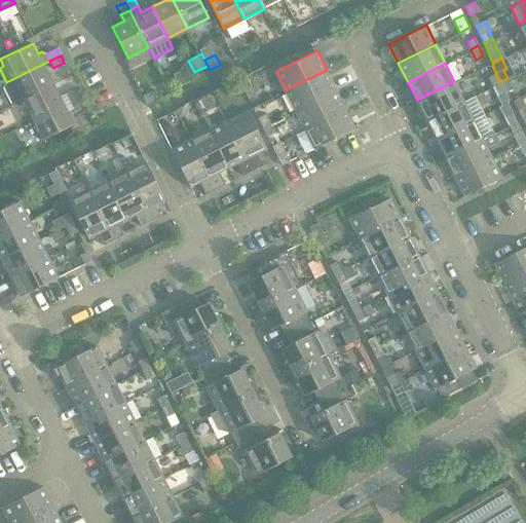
[(6,82),(3,84),(12,103),(24,98),(52,83),(43,64),(14,78),(6,82)]
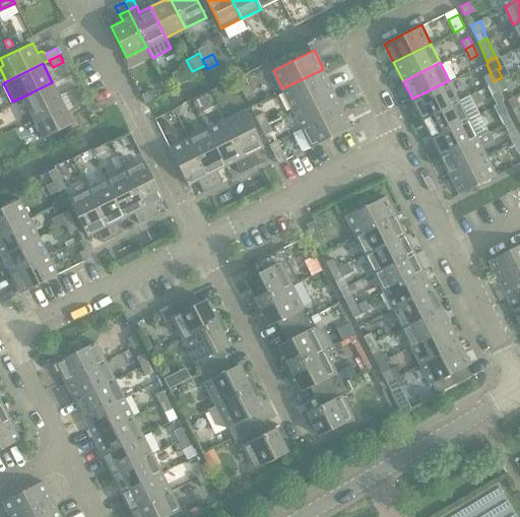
[(282,88),(291,107),(332,87),(323,69),(282,88)]
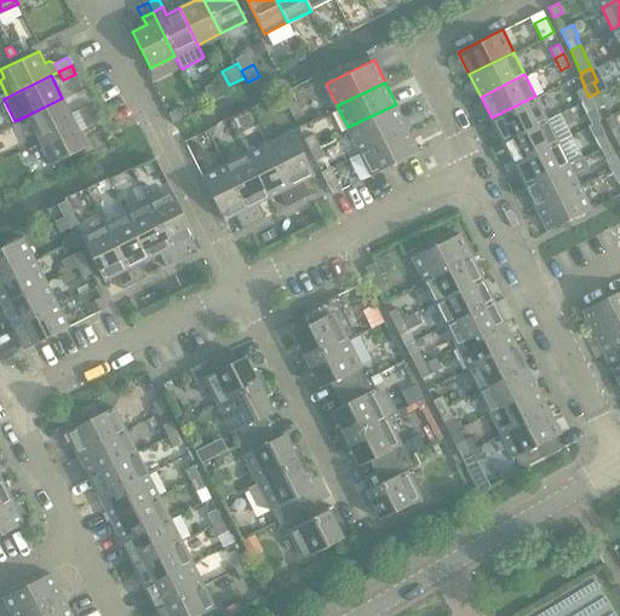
[(577,91),(580,101),(589,97),(584,87),(577,91)]
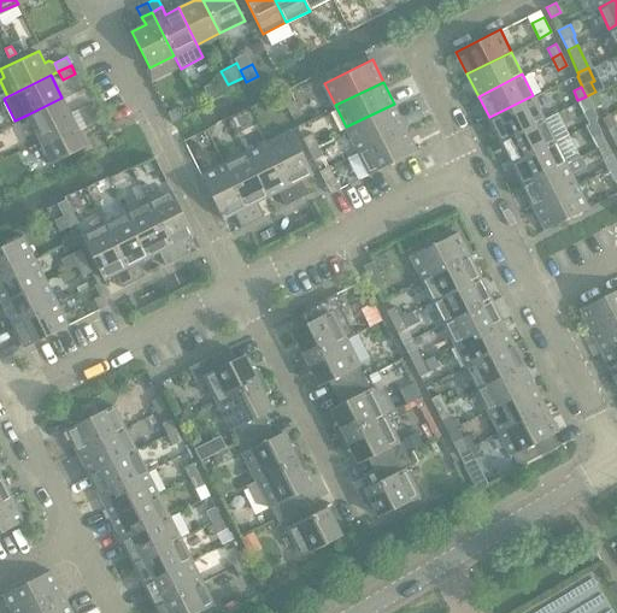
[(288,88),(280,92),(286,104),(294,100),(288,88)]
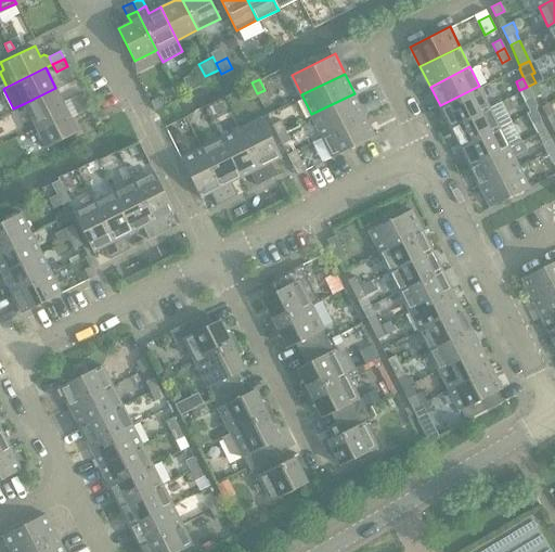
[(541,93),(536,82),(527,87),(532,97),(541,93)]
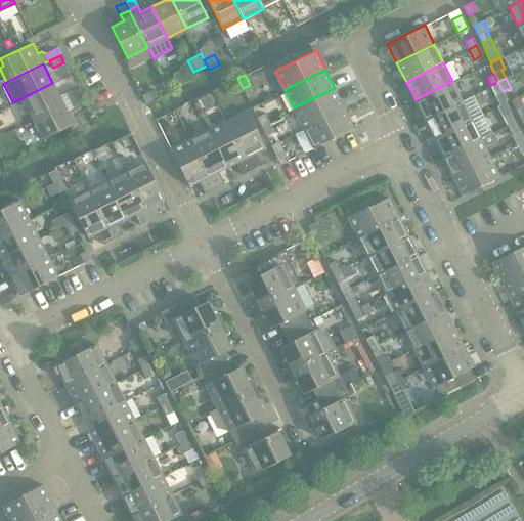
[(234,79),(223,85),(228,94),(239,89),(234,79)]
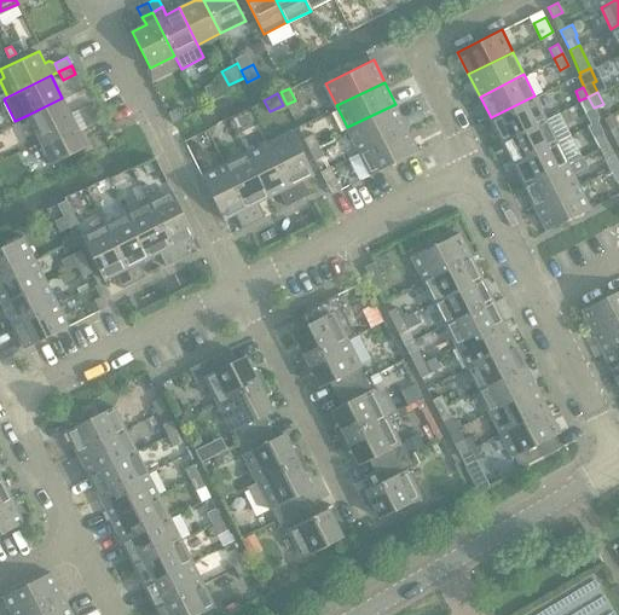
[(491,117),(502,140),(545,117),(534,96),(491,117)]
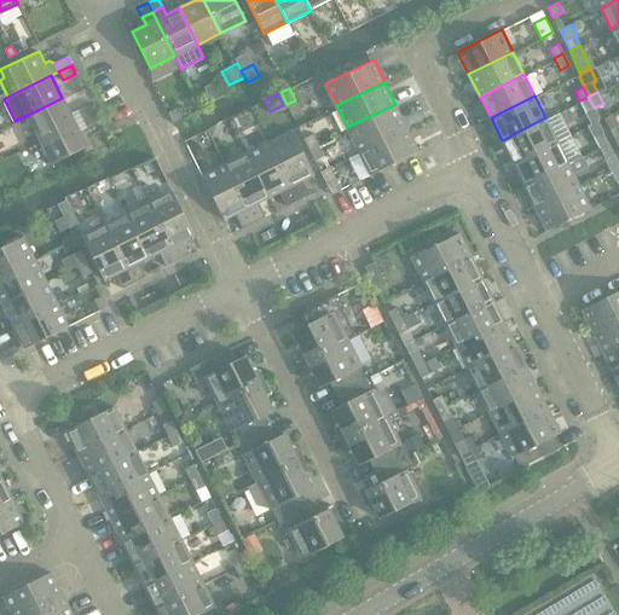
[(585,112),(594,108),(588,97),(579,100),(585,112)]
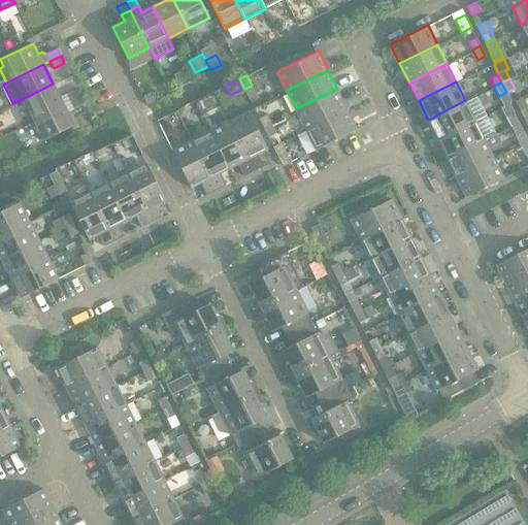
[(53,84),(24,98),(34,119),(63,104),(53,84)]
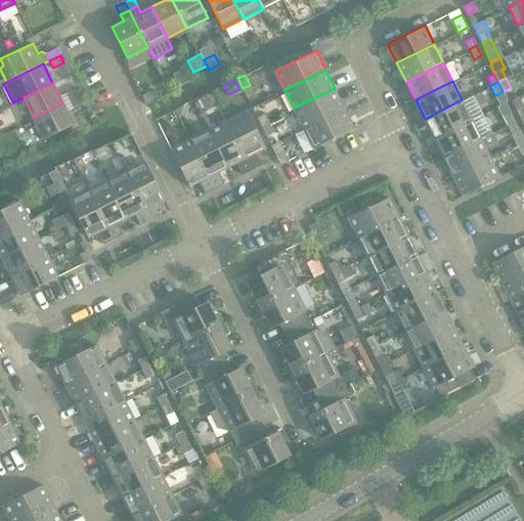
[(243,88),(247,97),(254,94),(250,85),(243,88)]
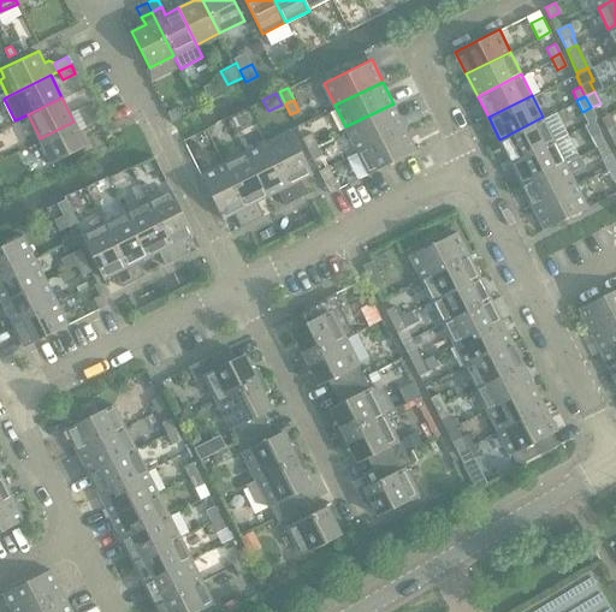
[(181,102),(166,110),(171,119),(185,112),(181,102)]
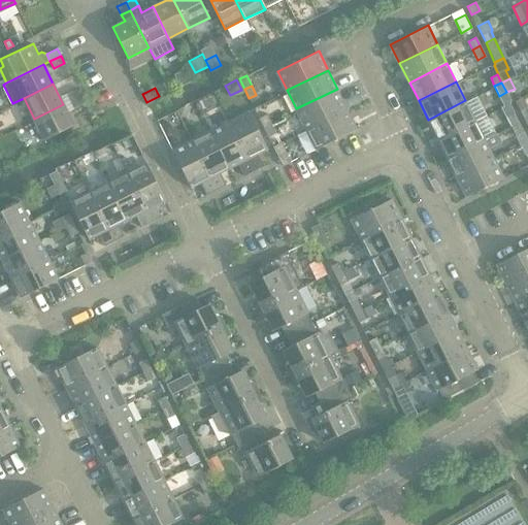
[(65,94),(69,101),(80,96),(76,89),(65,94)]
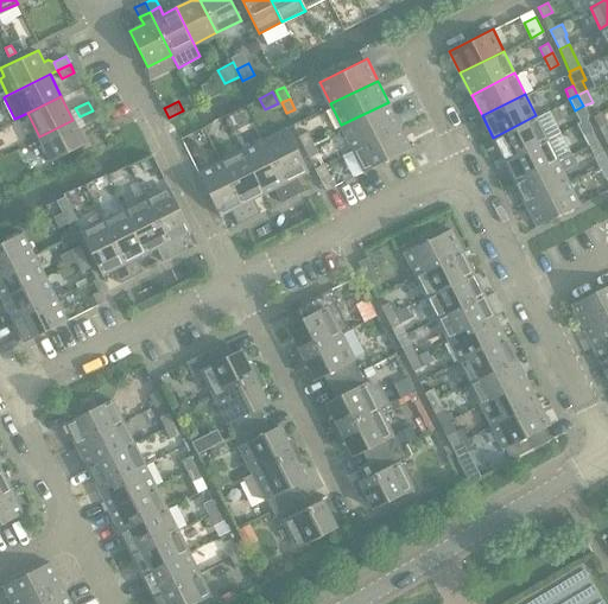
[(341,125),(352,147),(399,124),(388,102),(341,125)]
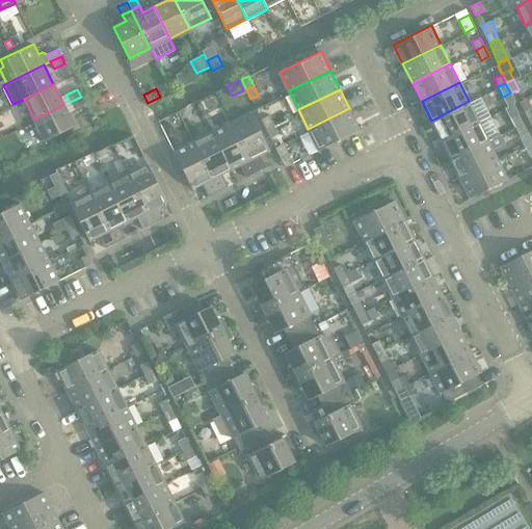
[(73,109),(84,103),(81,97),(70,102),(73,109)]
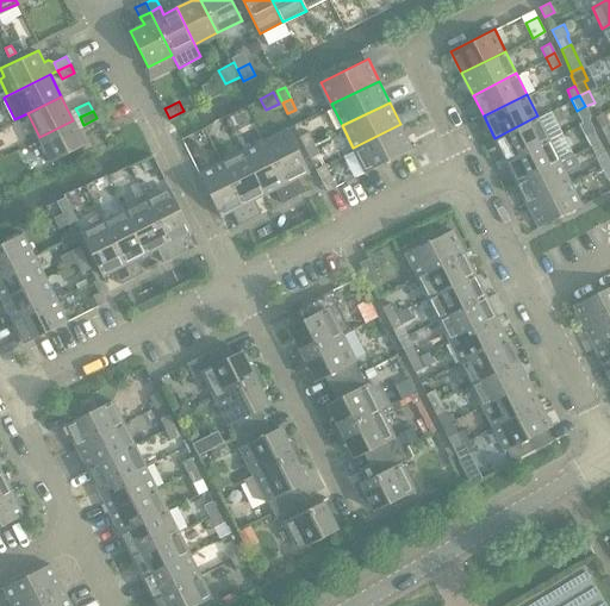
[(595,117),(604,136),(609,132),(609,120),(608,122),(603,112),(595,117)]
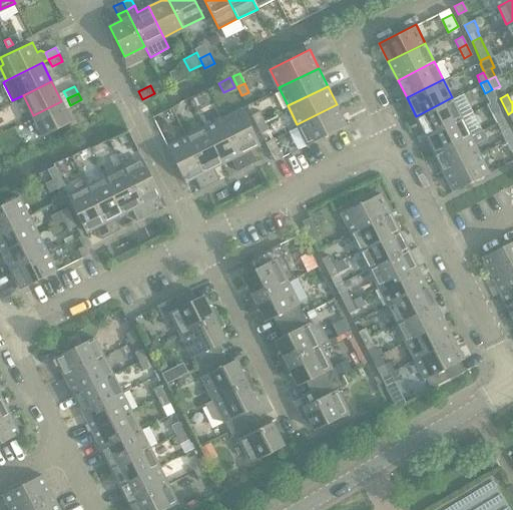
[(416,116),(425,134),(461,116),(452,97),(416,116)]
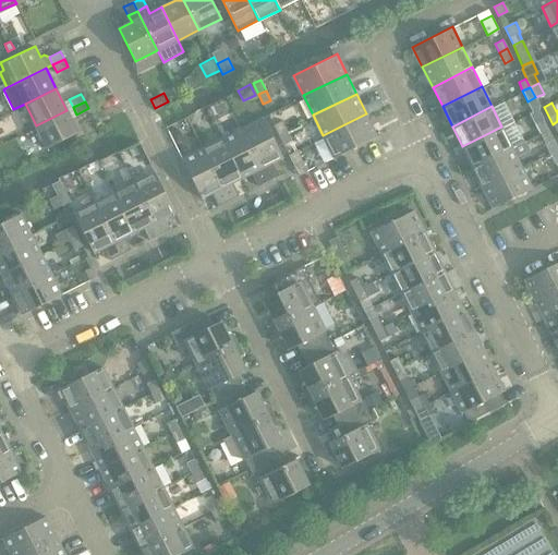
[(67,110),(36,125),(46,146),(77,131),(67,110)]
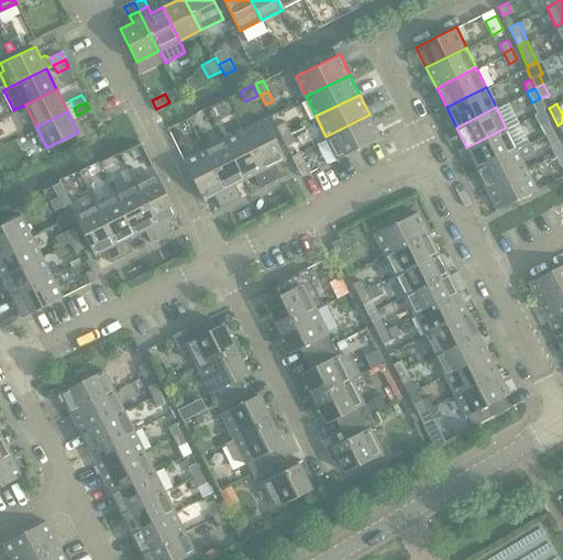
[(381,136),(370,114),(326,136),(337,158),(381,136)]
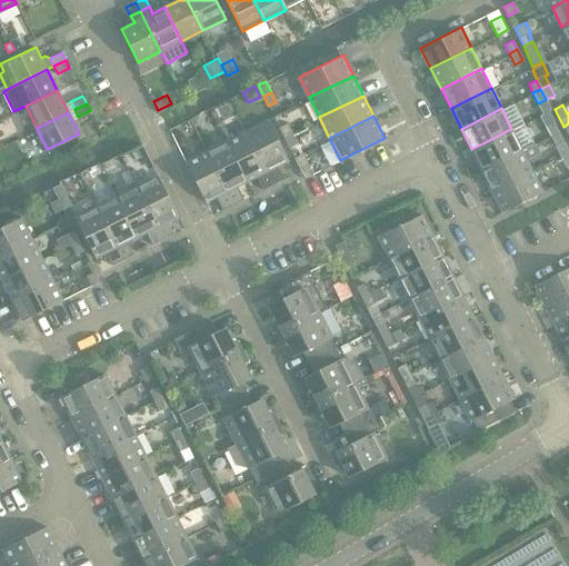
[(268,119),(247,130),(273,184),(285,178),(278,165),(288,159),(268,119)]
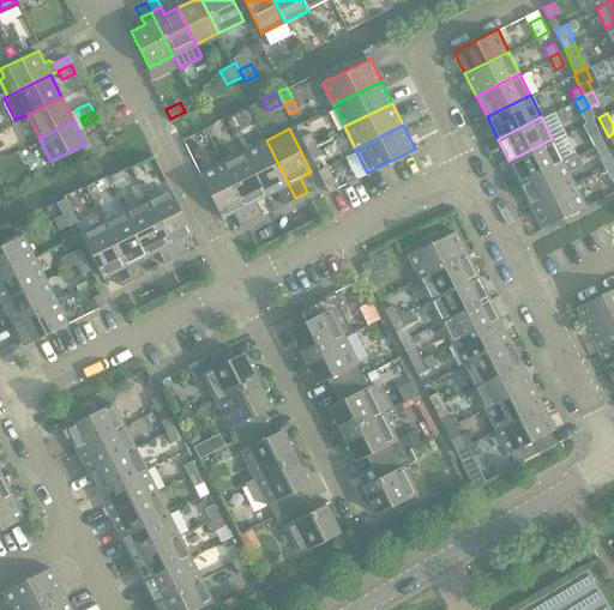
[(589,136),(593,145),(602,140),(597,131),(589,136)]
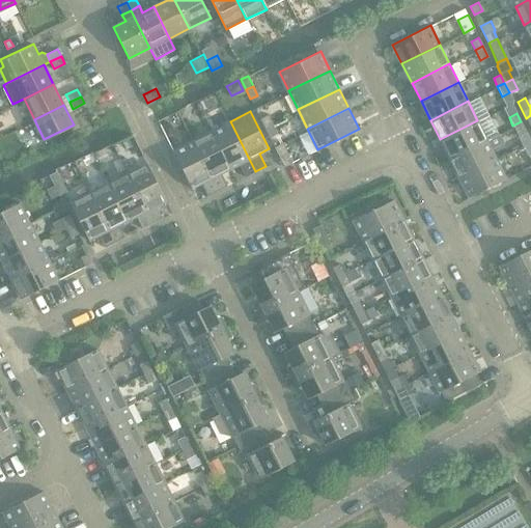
[(260,118),(263,126),(271,122),(268,115),(260,118)]
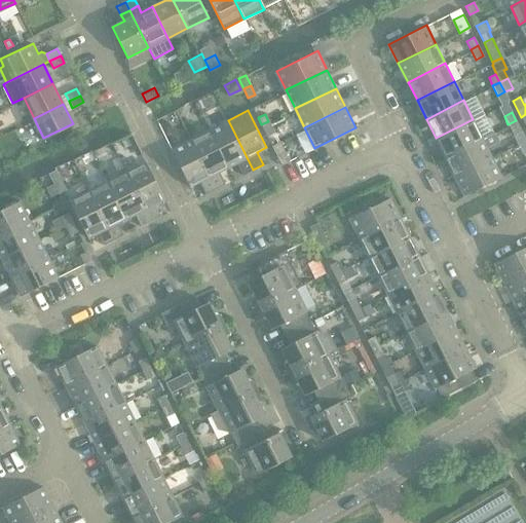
[(436,138),(445,156),(482,137),(473,119),(436,138)]
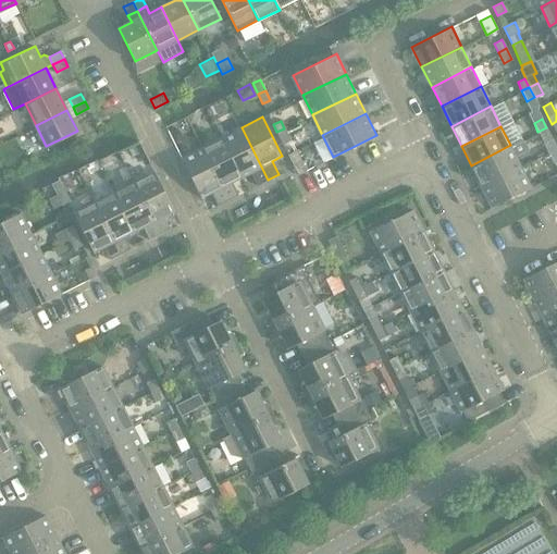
[(258,185),(268,180),(242,127),(222,137),(242,176),(251,172),(258,185)]
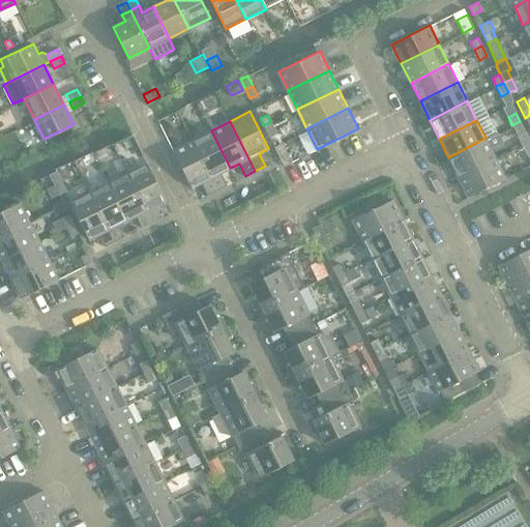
[(525,133),(520,121),(511,125),(517,136),(525,133)]
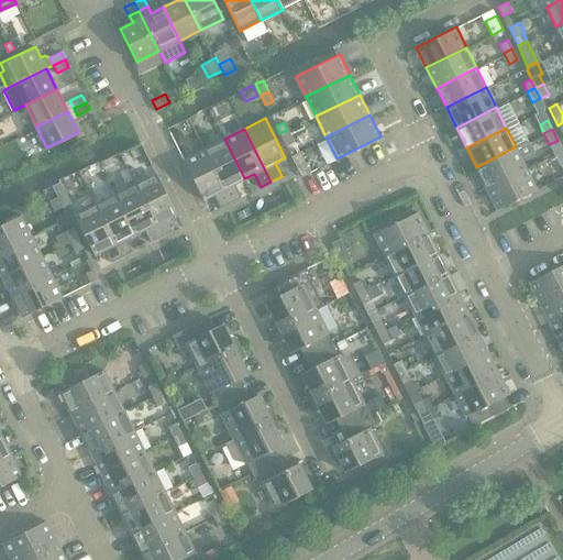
[(294,142),(287,130),(279,133),(285,145),(294,142)]
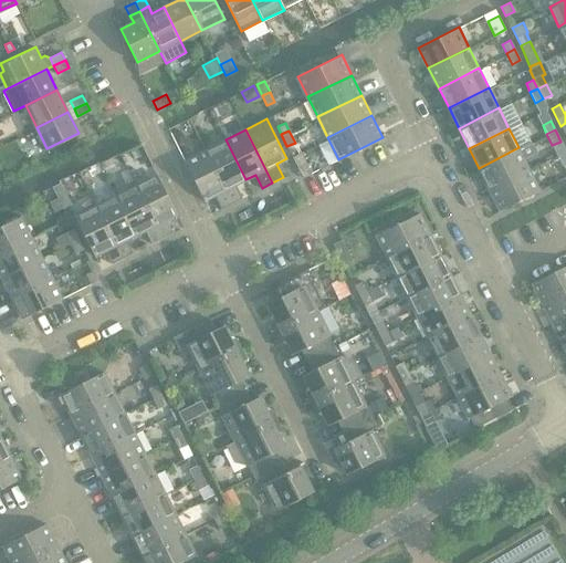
[(236,184),(245,179),(226,139),(206,149),(232,202),(242,197),(236,184)]
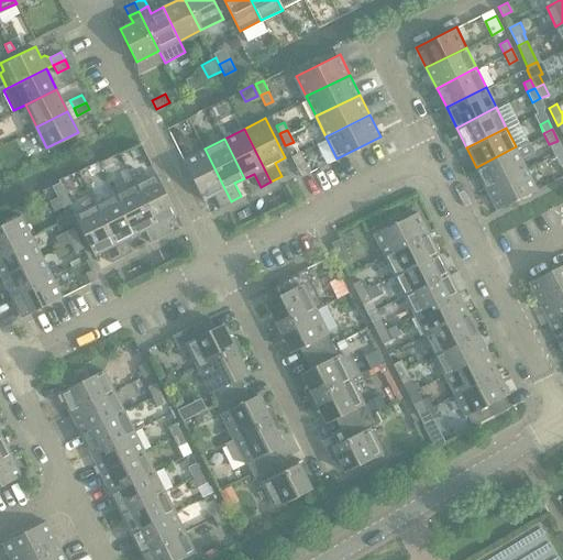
[(516,146),(476,167),(486,187),(527,167),(521,156),(533,150),(529,141),(516,146)]
